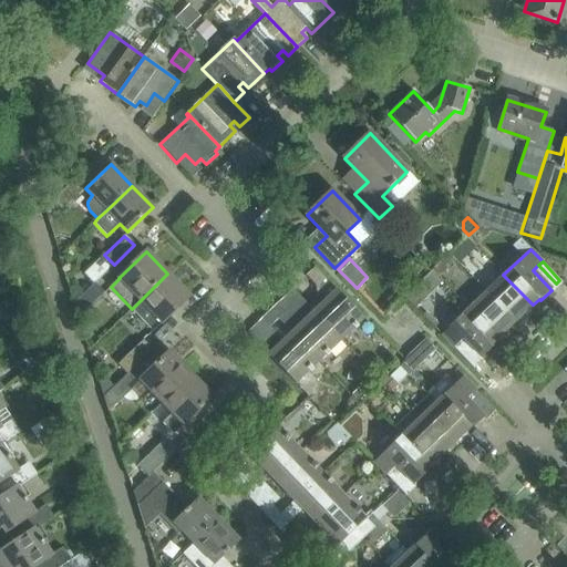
[(328,298),(313,311),(341,340),(353,328),(354,330),(359,327),(357,325),(364,318),(315,267),(306,276),(315,285),(315,284),(321,291),(322,296),(325,295),(328,298)]
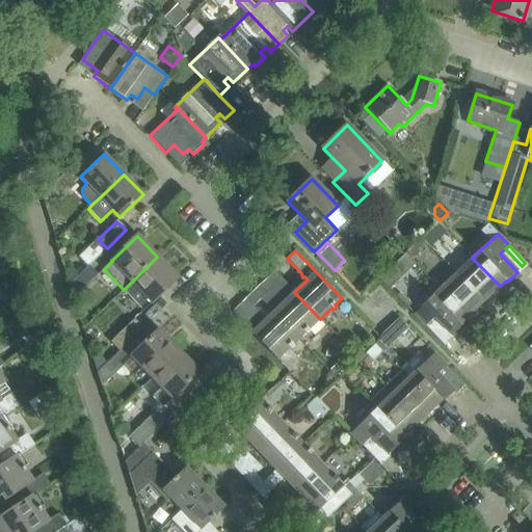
[(178,278),(157,257),(124,290),(143,311),(152,302),(178,278)]
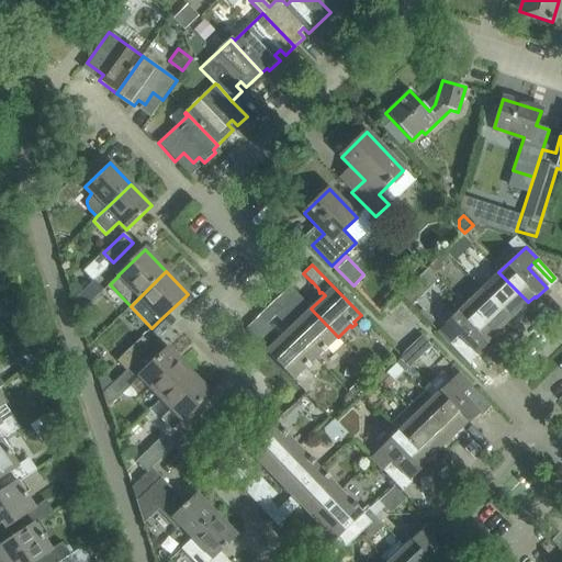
[(498,272),(482,290),(510,319),(520,310),(521,312),(529,304),(528,302),(498,272)]
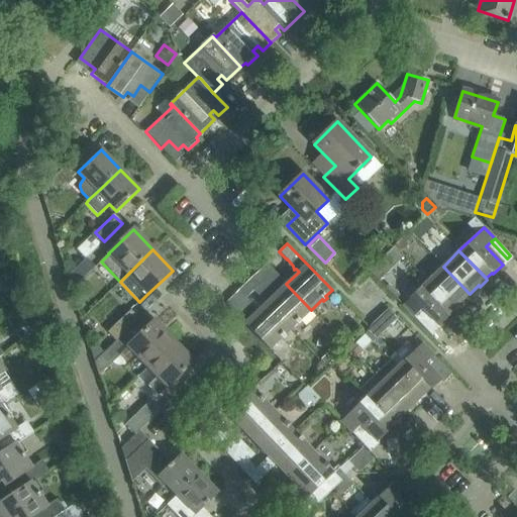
[(67,277),(71,290),(95,267),(86,259),(67,277)]
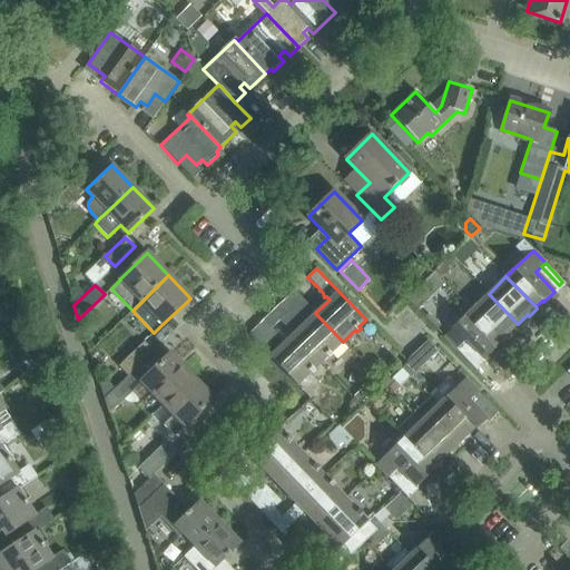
[(414,291),(406,298),(418,310),(425,302),(414,291)]
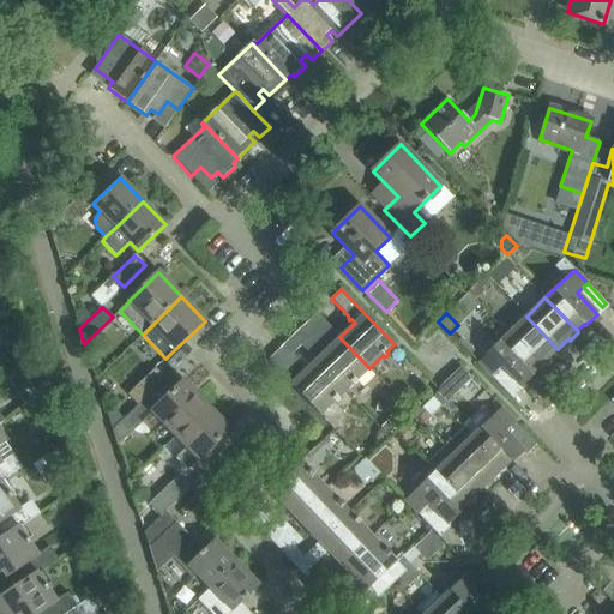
[(527,317),(506,335),(537,368),(540,369),(548,361),(547,360),(558,349),(527,317)]
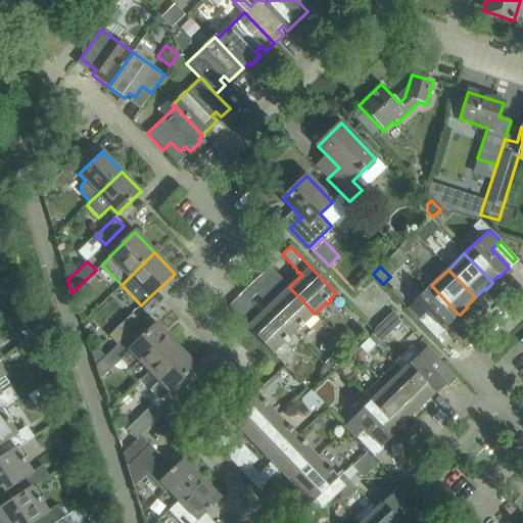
[(256,294),(269,307),(293,334),(315,314),(289,287),(277,299),(256,279),(248,286),(256,294)]
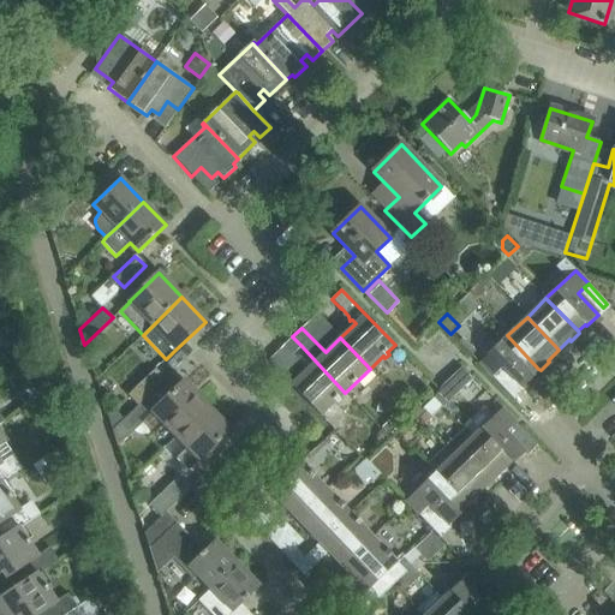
[(507,335),(478,364),(491,377),(501,368),(521,388),(533,377),(532,375),(538,369),(507,335)]
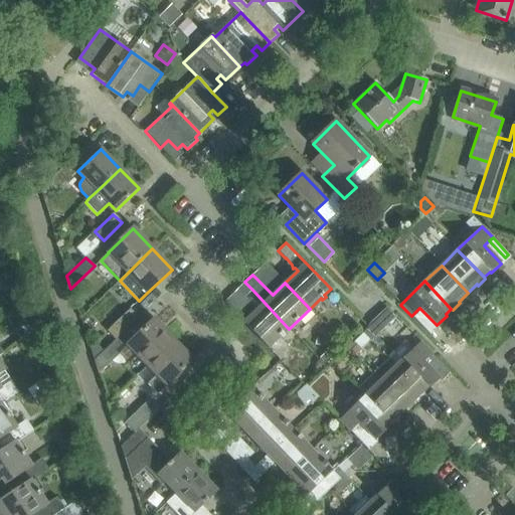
[(244,298),(252,290),(244,282),(236,290),(244,298)]
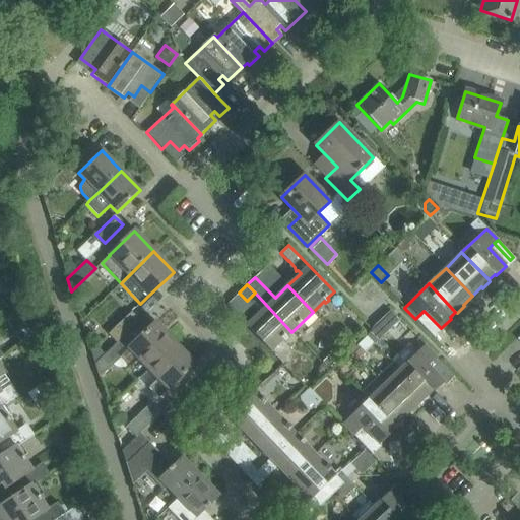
[(499,291),(491,299),(499,307),(506,299),(499,291)]
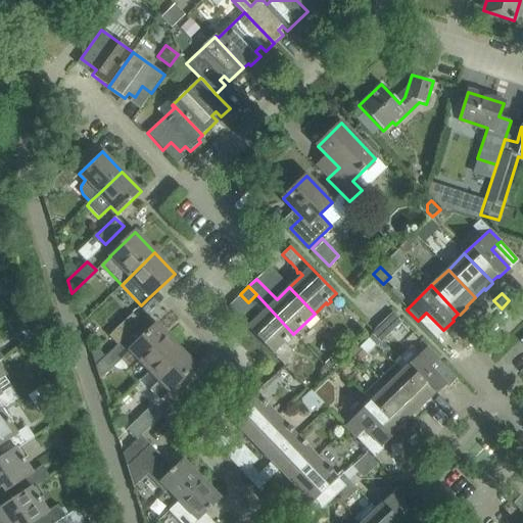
[(269,307),(247,327),(273,353),(284,342),(286,344),(289,341),(288,339),(293,334),(269,307)]
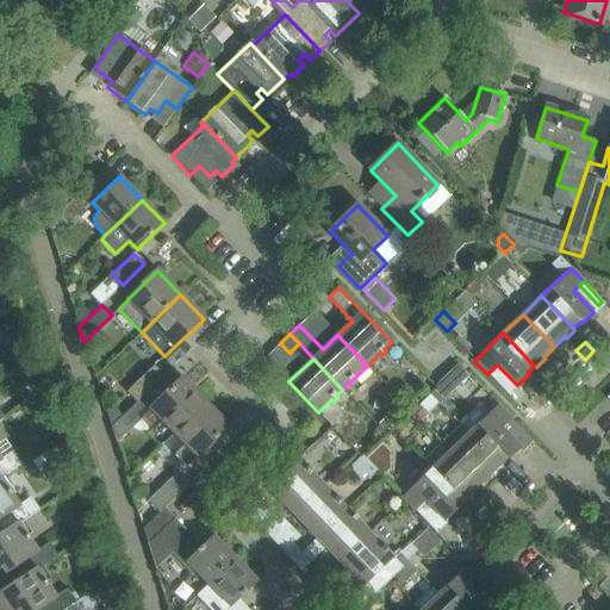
[(440,381),(430,394),(439,403),(468,374),(459,365),(440,381)]
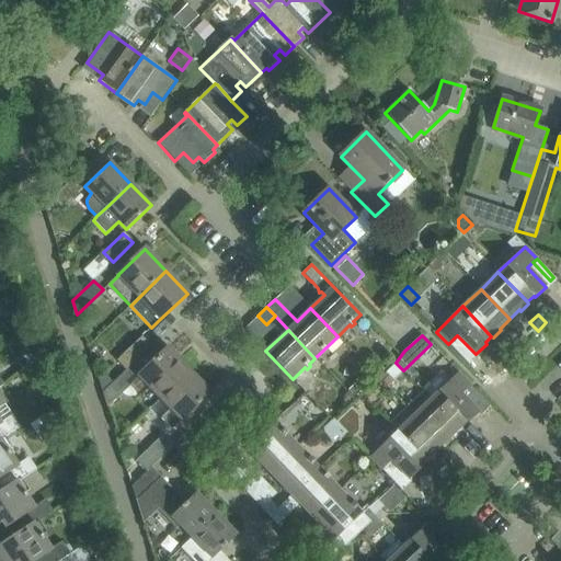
[(126,370),(130,366),(151,346),(141,336),(116,361),(126,370)]
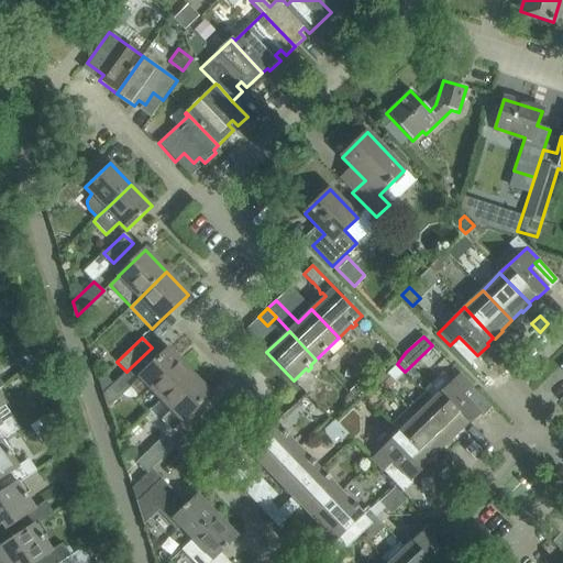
[(514,341),(505,349),(514,357),(521,349),(514,341)]
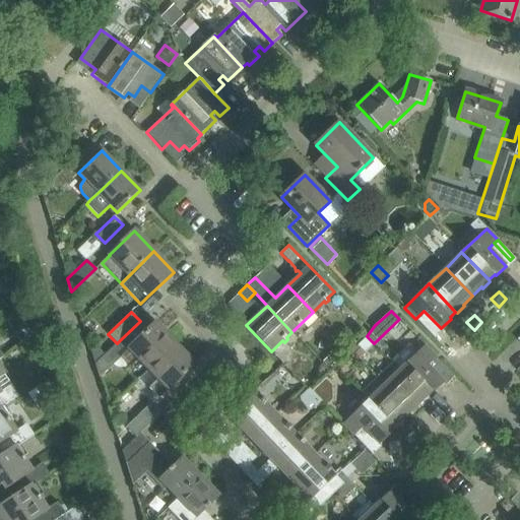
[(121,339),(117,343),(94,365),(99,378),(121,358),(130,367),(138,359),(148,369),(175,343),(155,323),(129,347),(121,339)]
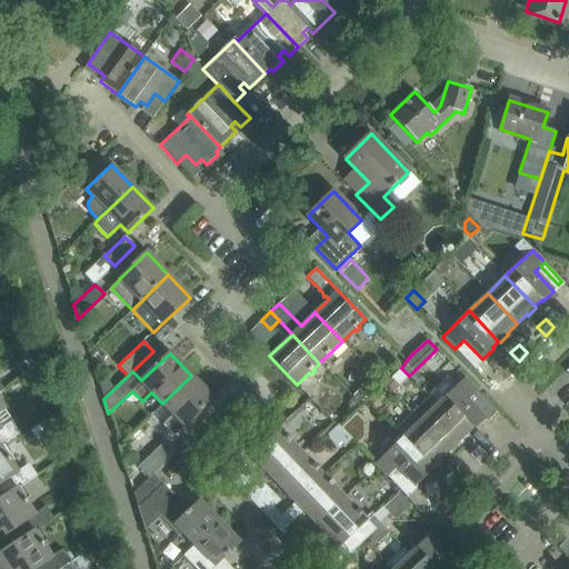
[(191,376),(162,403),(173,415),(163,423),(175,436),(212,398),(191,376)]
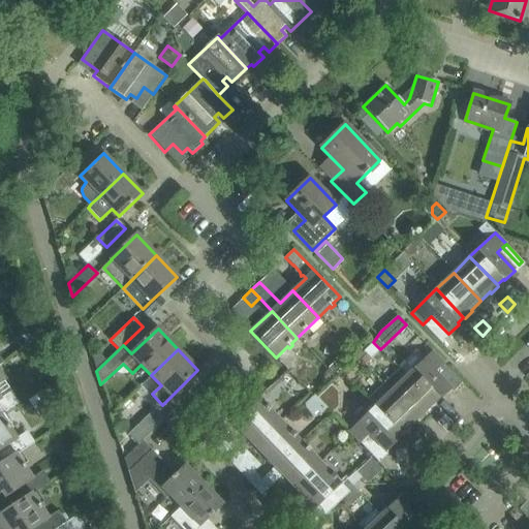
[(434,371),(443,363),(432,351),(406,375),(434,403),(440,398),(441,399),(452,390),(434,371)]
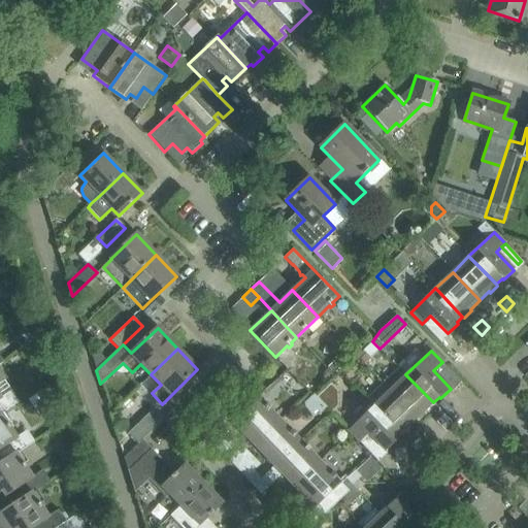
[(10,389),(0,396),(0,395),(0,383),(7,378),(0,367),(0,413),(19,401),(10,389)]
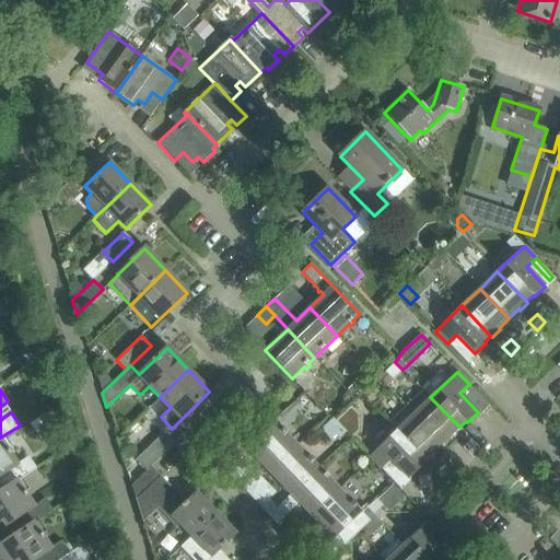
[(461,429),(459,427),(430,397),(423,391),(406,407),(442,444),(452,434),(453,436),(461,429)]
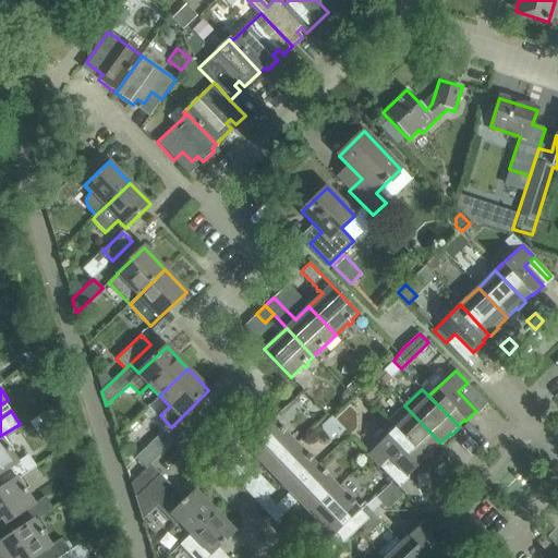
[(393,429),(422,460),(424,461),(432,453),(431,452),(440,443),(404,405),(387,423),(393,429)]
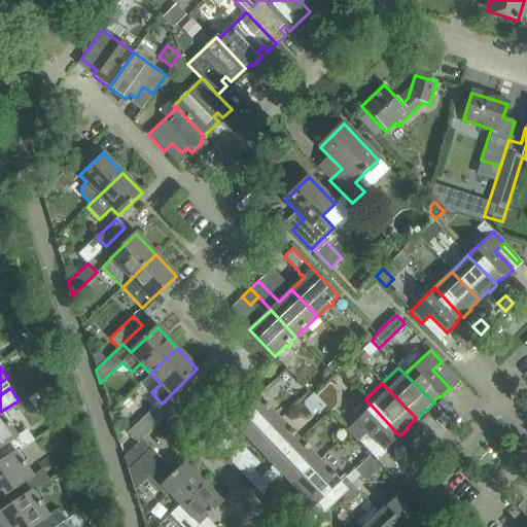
[(40,392),(28,401),(39,419),(53,410),(40,392)]
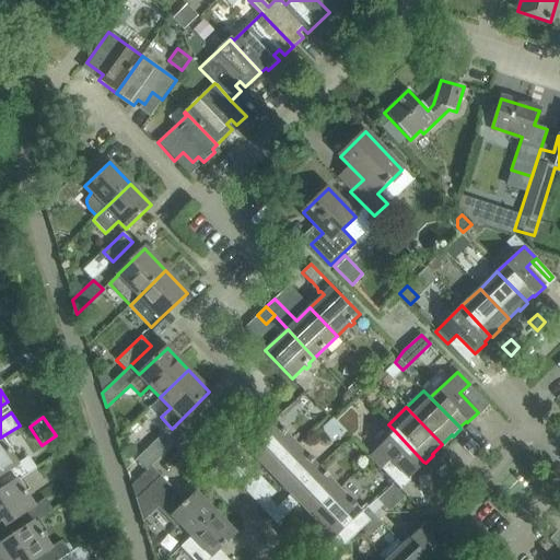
[(286,433),(288,432),(283,428),(282,430),(276,422),(247,450),(267,471),(295,444),(286,433)]
